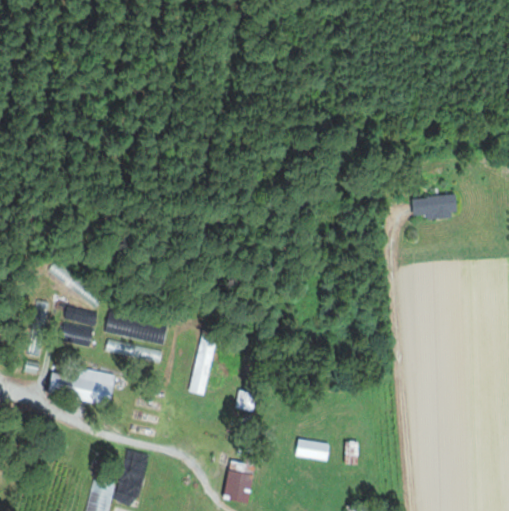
[(458,216),(456,194),(412,198),(414,217),(426,215),(426,219),(458,216)]
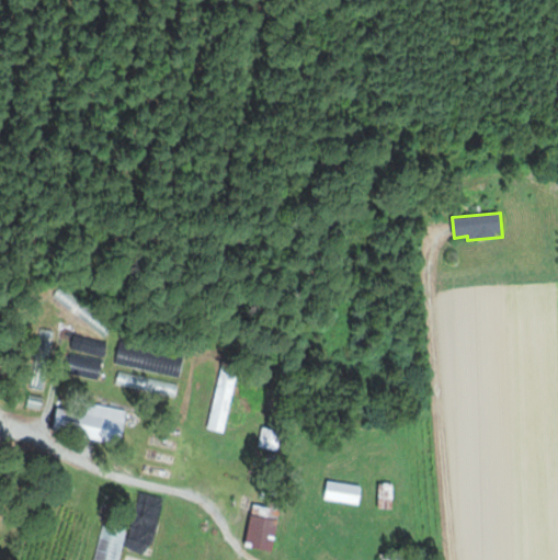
[(106,343),(73,334),(70,351),(86,355),(81,372),(98,376),(106,343)]
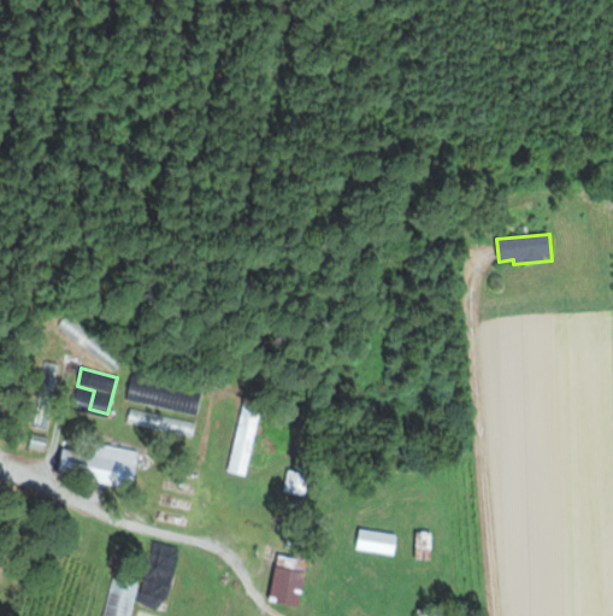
[(229,474),(247,476),(254,412),(236,411),(229,474)]
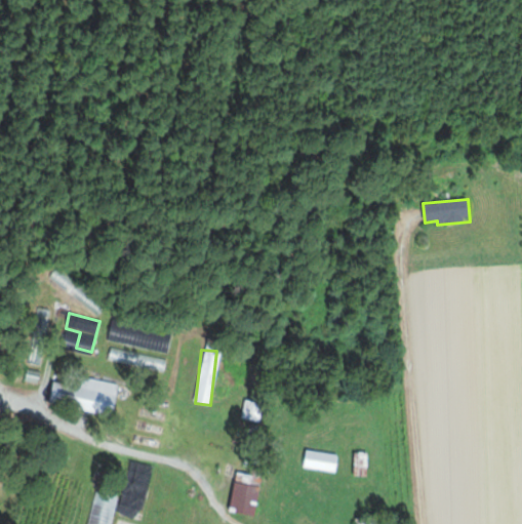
[(51,403),(99,411),(101,404),(116,407),(119,385),(88,379),(87,388),(55,383),(51,403)]
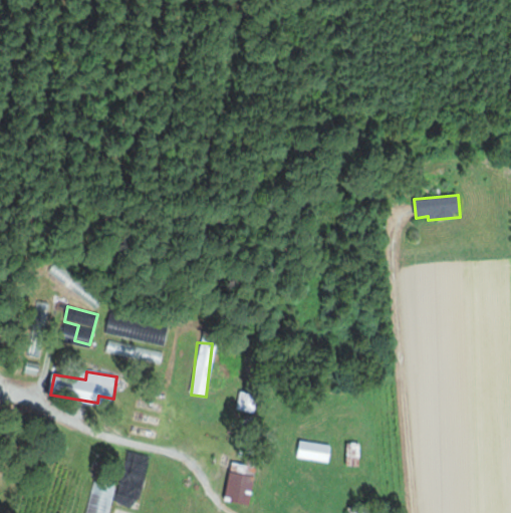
[(331,462),(332,445),(299,443),(299,460),(331,462)]
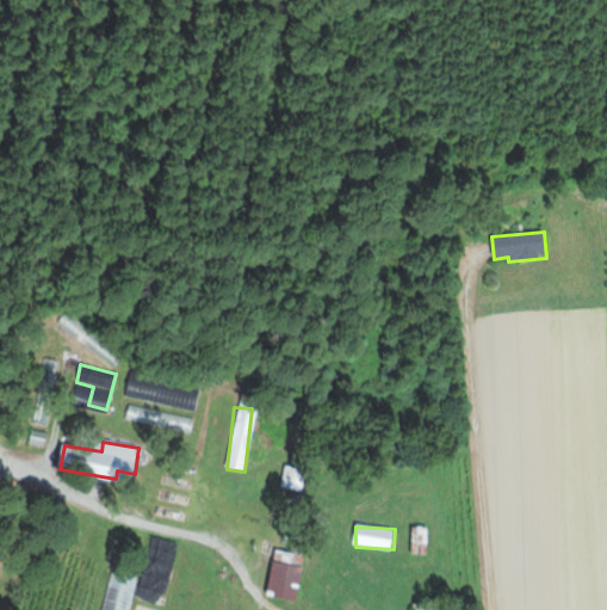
[(298,602),(304,568),(274,562),(268,596),(298,602)]
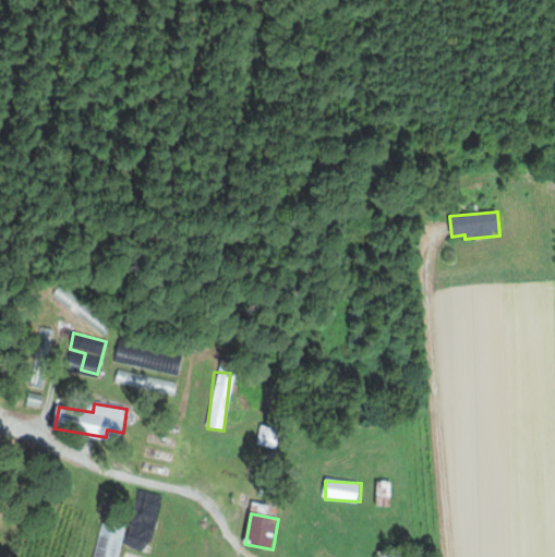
[(117,556),(124,530),(100,523),(92,556),(117,556)]
